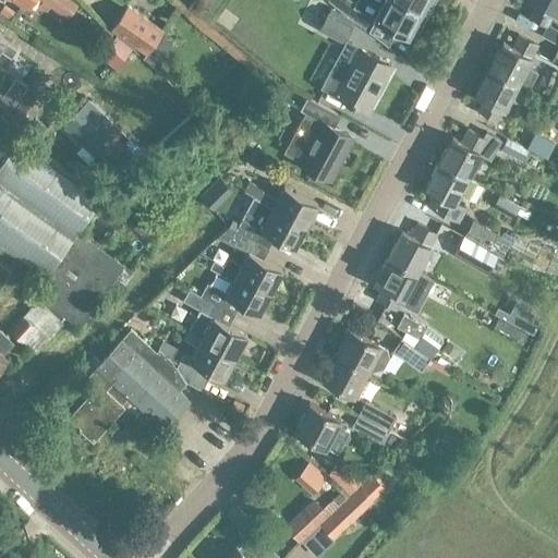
[(17,0),(26,5),(29,0),(40,0),(61,13),(70,0),(69,0),(17,0)]
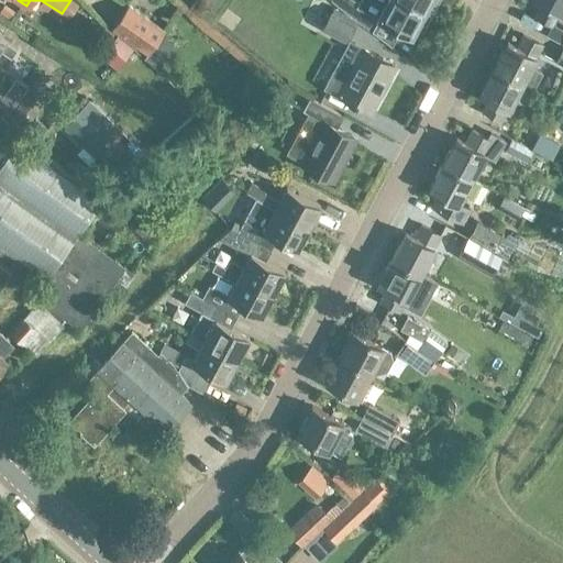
[(353,0),(331,0),(372,32),(390,45),(399,30),(411,36),(426,11),(426,10),(406,0),(363,0),(362,4),(353,0)]
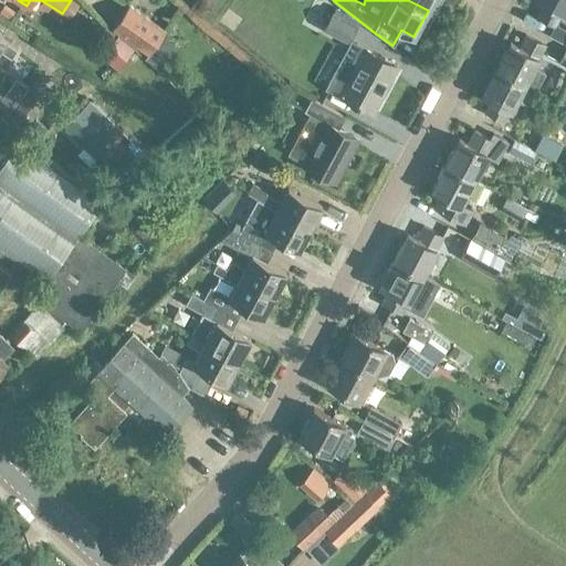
[(408,0),(428,10),(432,0),(408,0)]
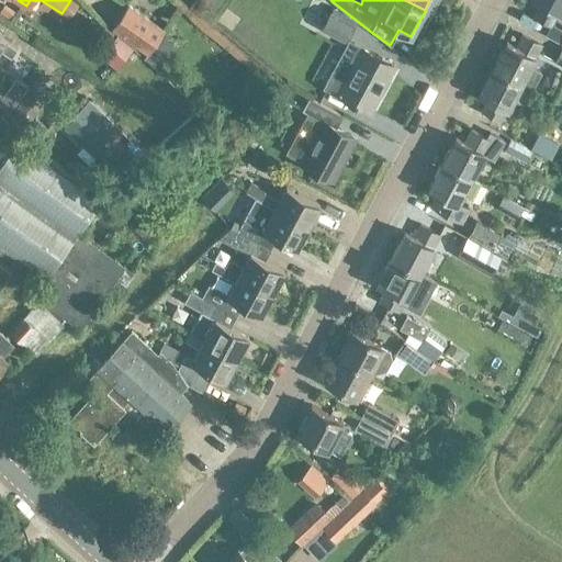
[(561,9),(561,0),(536,0),(540,2),(534,15),(532,14),(531,15),(551,26),(559,12),(560,13),(561,9)]
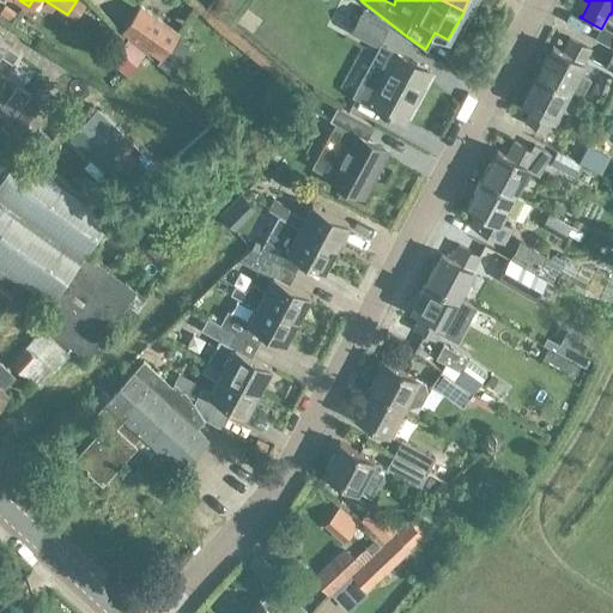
[(140,5),(121,32),(161,61),(181,32),(140,5)]
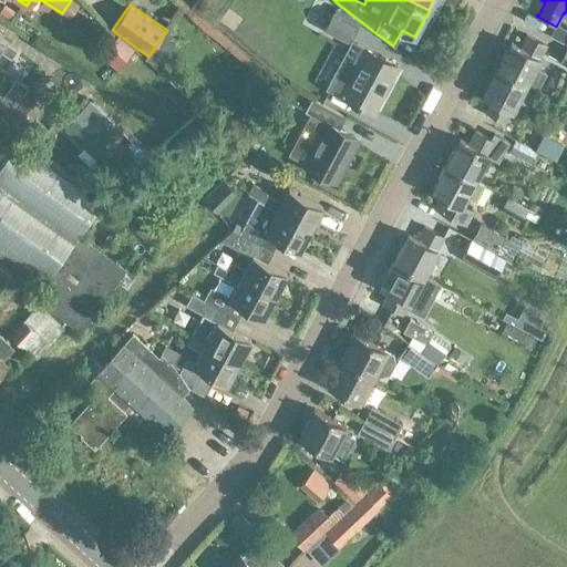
[(333,12),(323,30),(349,43),(359,26),(333,12)]
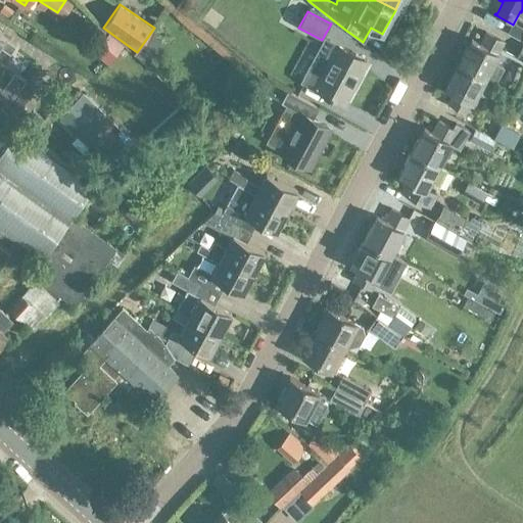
[(471,40),(459,62),(485,77),(495,83),(504,67),(493,62),(497,54),(497,53),(504,42),(485,33),(486,34),(480,44),(471,40)]
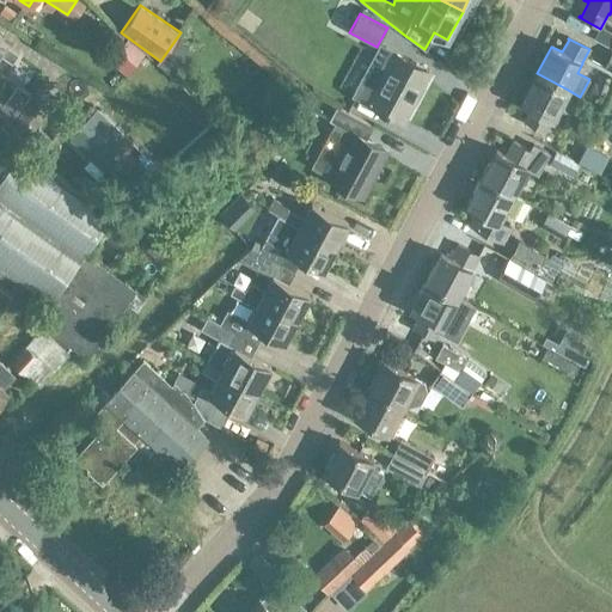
[(144,53),(128,40),(109,61),(126,75),(144,53)]
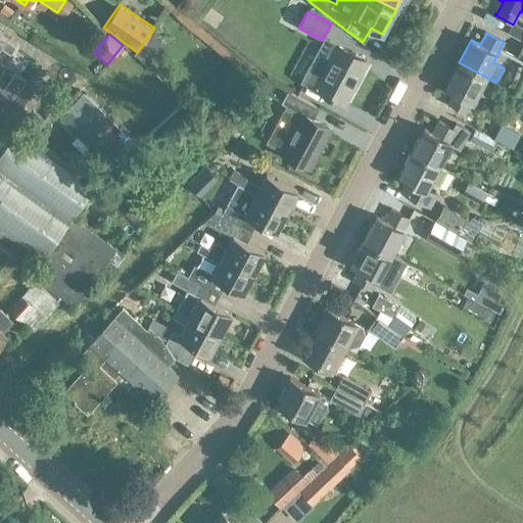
[(0,48),(9,55),(15,48),(4,40),(4,39),(0,36),(0,48)]
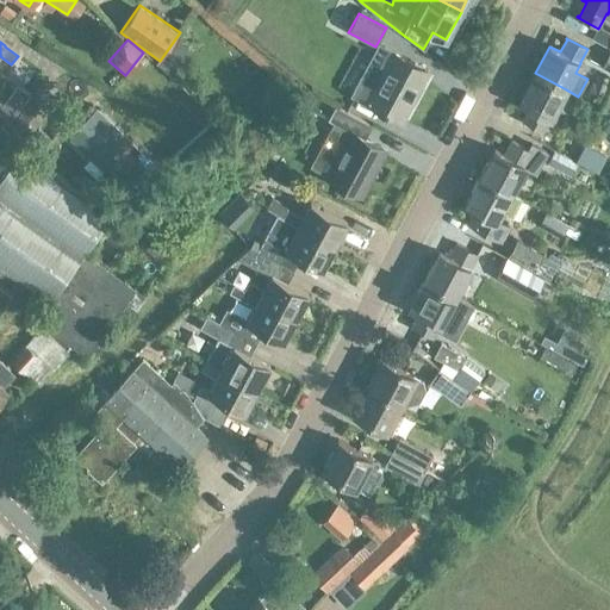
[(367,101),(366,103),(402,122),(428,72),(392,53),(375,85),(379,87),(371,104),(367,101)]
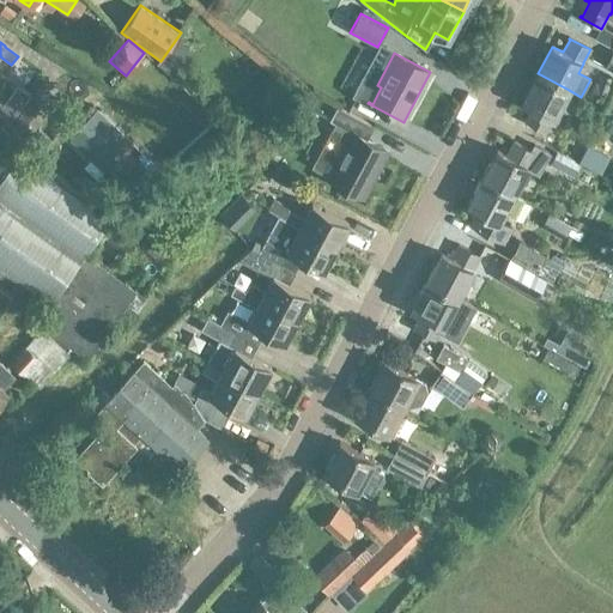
[(368,92),(381,64),(368,58),(354,86),(368,92)]
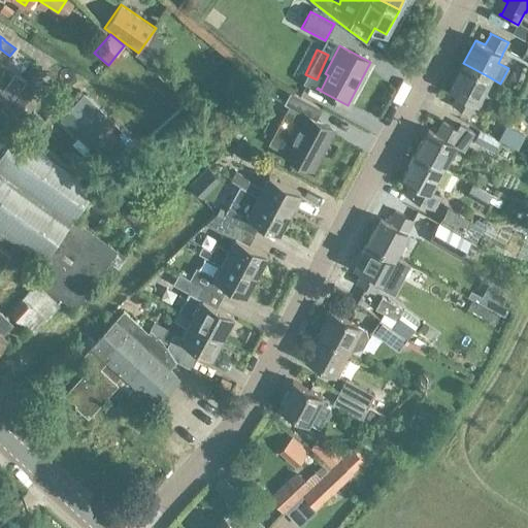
[(141,55),(138,58),(157,75),(161,72),(141,55)]
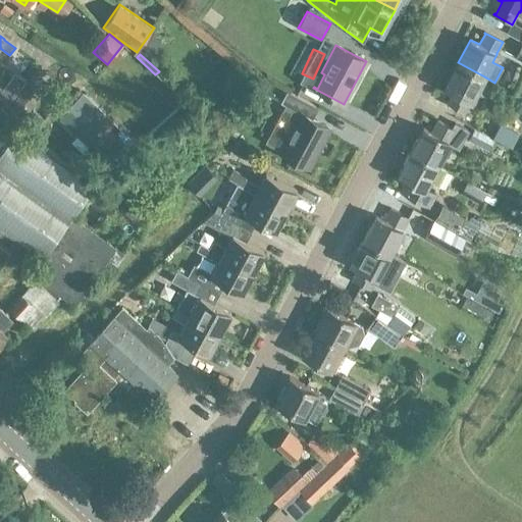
[(484,76),(458,62),(445,88),(454,92),(449,102),(447,102),(447,103),(465,112),(471,101),(484,76)]
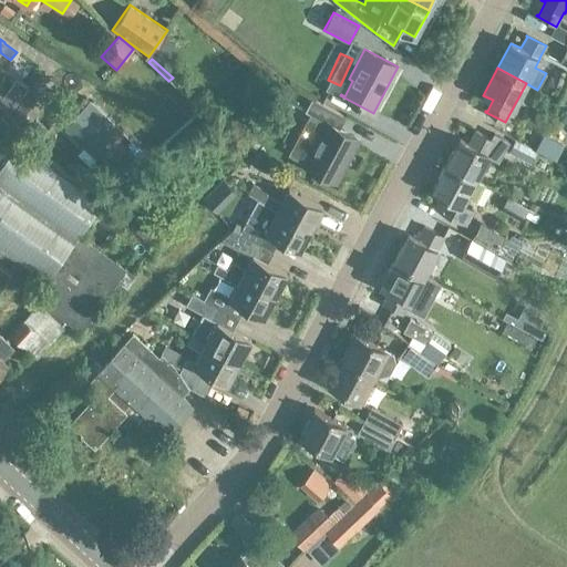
[(0,95),(0,115),(2,117),(12,104),(0,95)]
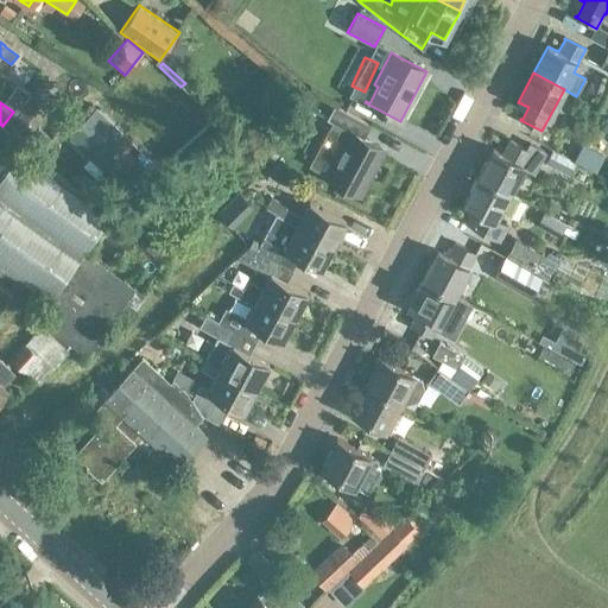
[(8,130),(25,143),(44,115),(27,103),(8,130)]
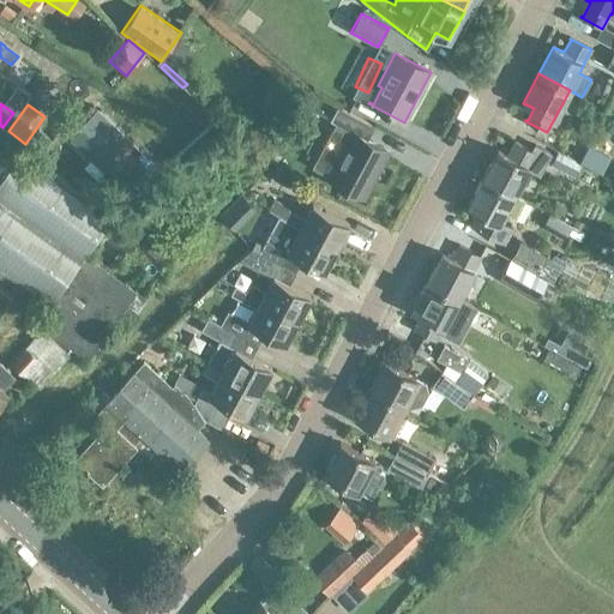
[(94,114),(70,139),(106,173),(133,145),(94,108),(90,112),(94,114)]
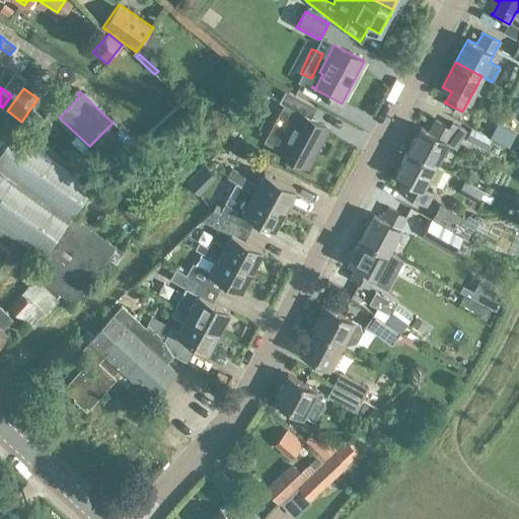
[(298,113),(278,151),(307,167),(328,128),(311,119),(316,107),(286,91),(280,102),(298,113)]
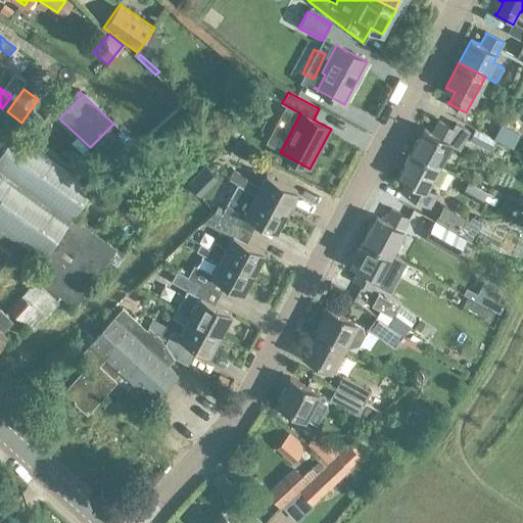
[(0,170),(70,221),(73,217),(95,185),(18,130),(24,124),(21,123),(7,111),(2,108),(0,106),(0,170)]
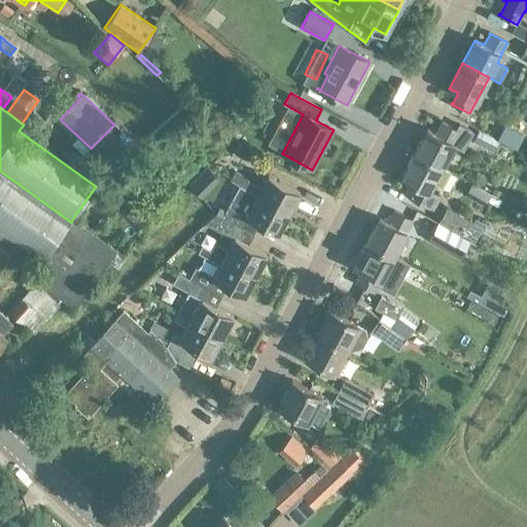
[(415,152),(442,167),(454,143),(456,144),(459,140),(457,139),(459,136),(458,135),(459,132),(441,121),(441,123),(442,123),(436,134),(427,129),(415,152)]
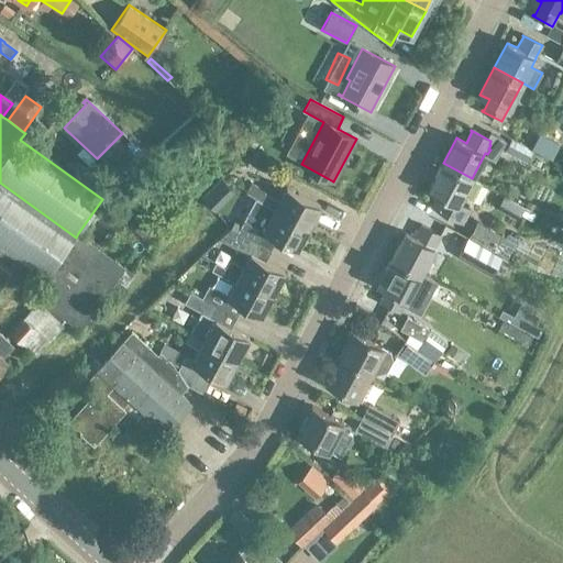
[(538,136),(532,148),(534,150),(552,159),(560,143),(539,133),(537,136),(538,136)]
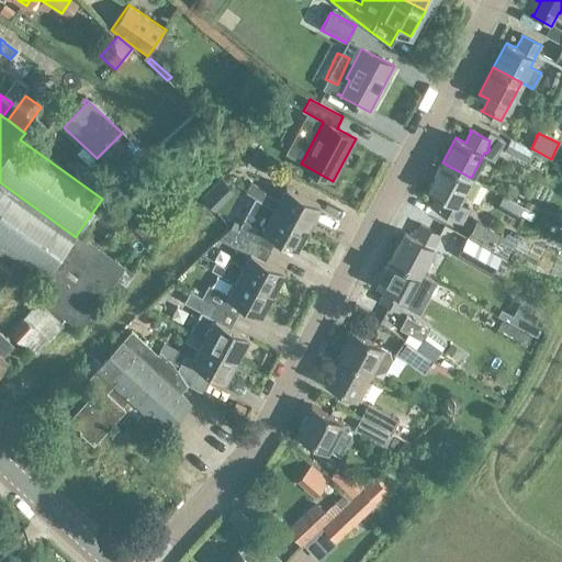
[(505,136),(503,135),(496,148),(527,163),(534,149),(531,148),(530,150),(505,136)]
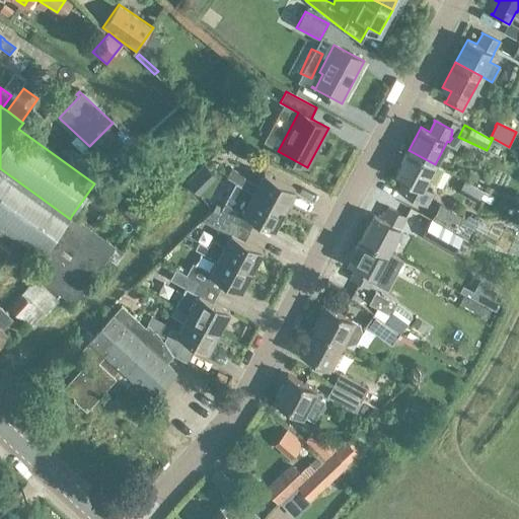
[(435,164),(409,150),(395,174),(404,179),(398,190),(397,189),(397,190),(416,200),(417,198),(428,204),(433,194),(423,188),(425,184),(426,186),(429,180),(435,184),(444,169),(435,164)]
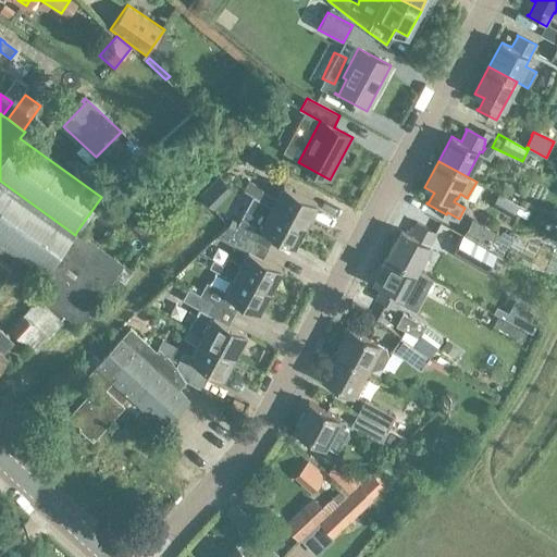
[(0,240),(19,255),(45,273),(46,274),(47,274),(75,235),(0,181),(0,240)]
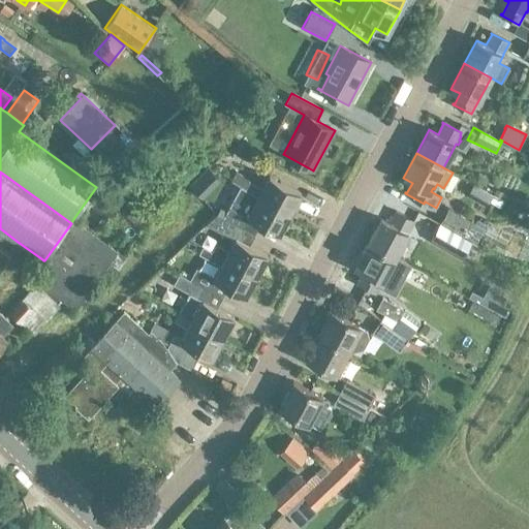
[(230,181),(245,189),(290,213),(301,193),(269,177),(262,189),(249,182),(250,181),(236,173),(230,181)]
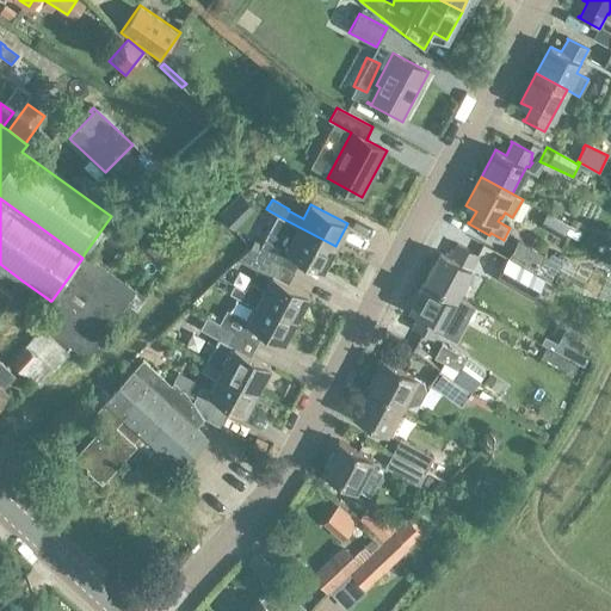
[(548,214),(542,223),(556,232),(561,221),(548,214)]
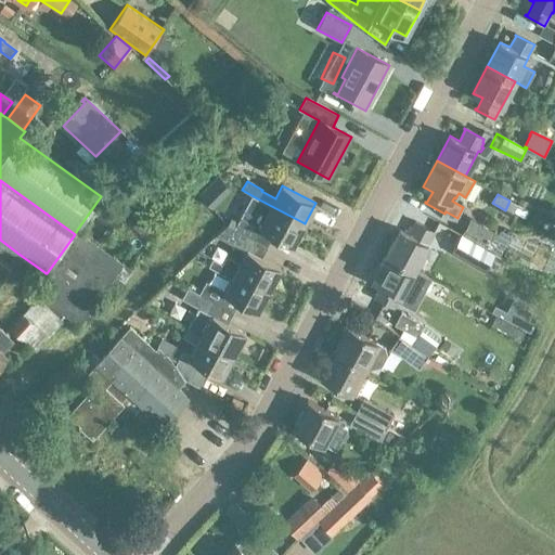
[(231,221),(228,224),(234,228),(260,242),(268,246),(273,235),(293,246),(305,223),(257,198),(253,207),(267,215),(259,228),(240,217),(237,220),(237,221),(236,223),(231,221)]
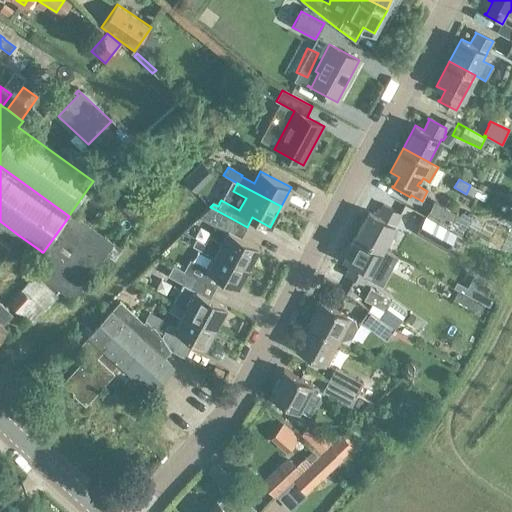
[(486,186),(480,183),(477,188),(484,191),(486,186)]
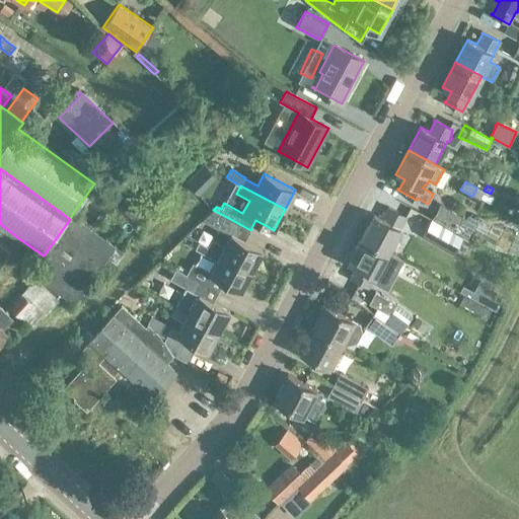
[(136,195),(124,212),(140,225),(153,207),(136,195)]
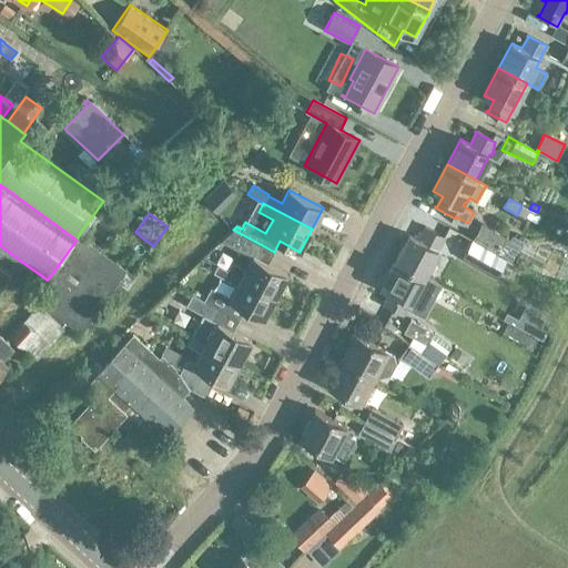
[(473,240),(497,253),(501,255),(513,262),(523,241),(508,233),(506,237),(482,224),(473,240)]
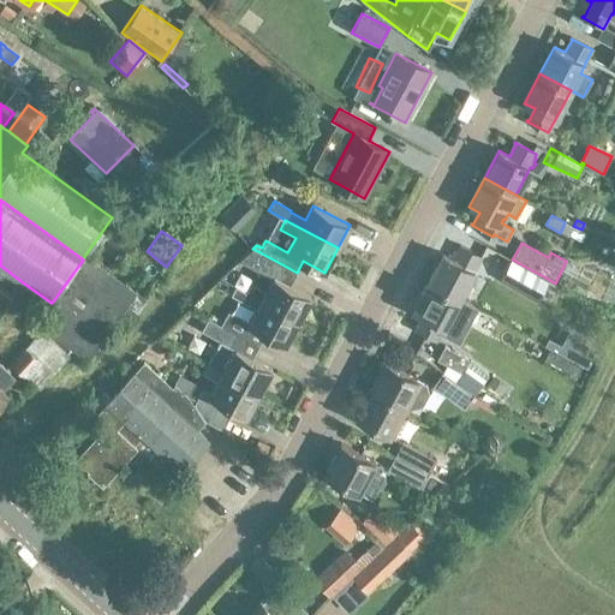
[(428,281),(459,298),(475,272),(473,270),(481,257),(459,246),(460,248),(453,260),(443,255),(428,281)]
